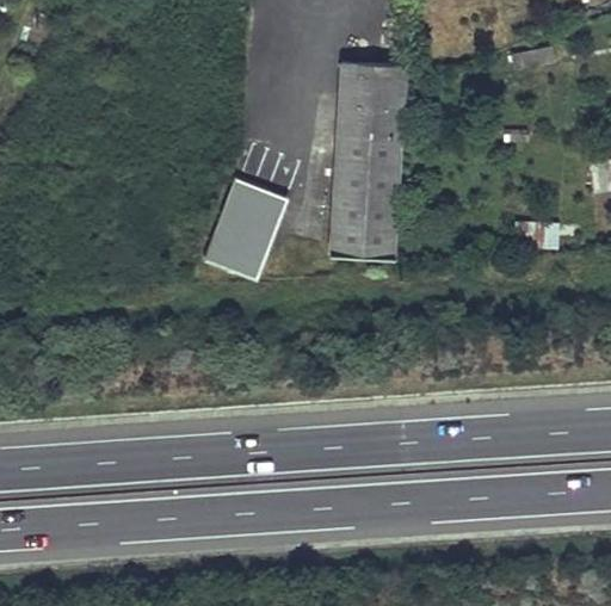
[(554,51),(516,59),(518,70),(557,62),(554,51)]
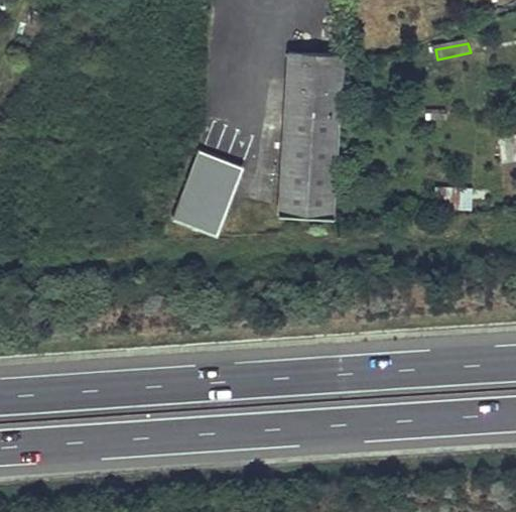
[(342,55),(287,52),(279,216),(334,219),(342,55)]
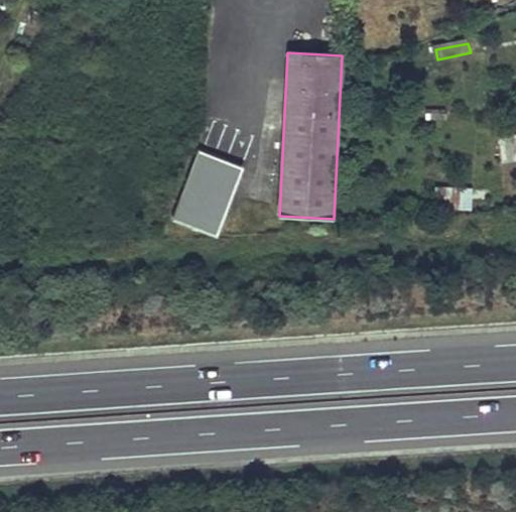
[(515,136),(498,139),(501,164),(515,161),(515,136)]
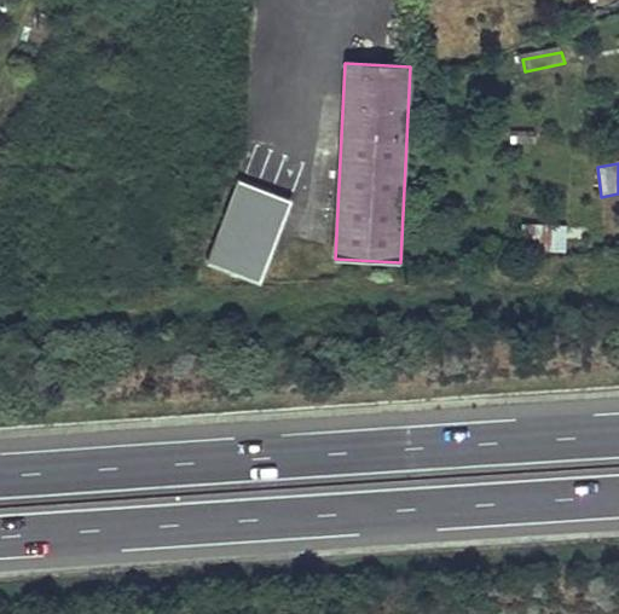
[(207,266),(233,277),(260,288),(293,202),(239,180),(207,266)]
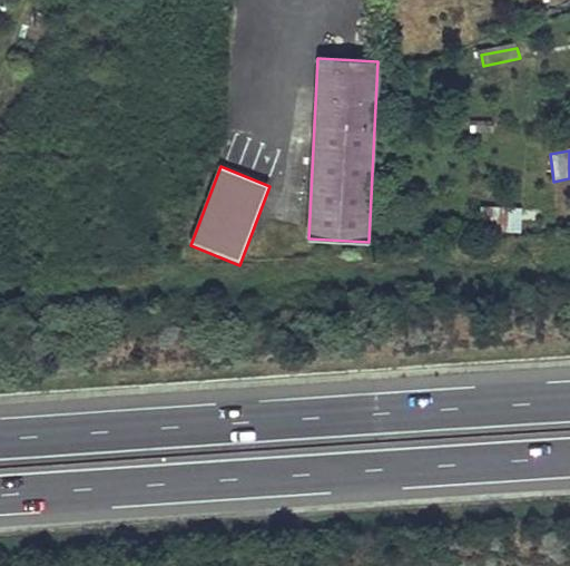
[(494,233),(520,234),(521,213),(495,212),(494,233)]
